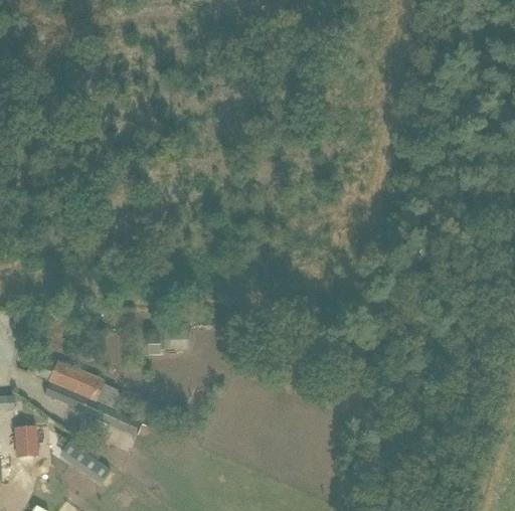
[(187,322),(146,325),(147,350),(159,350),(189,348),(187,324),(187,322)]
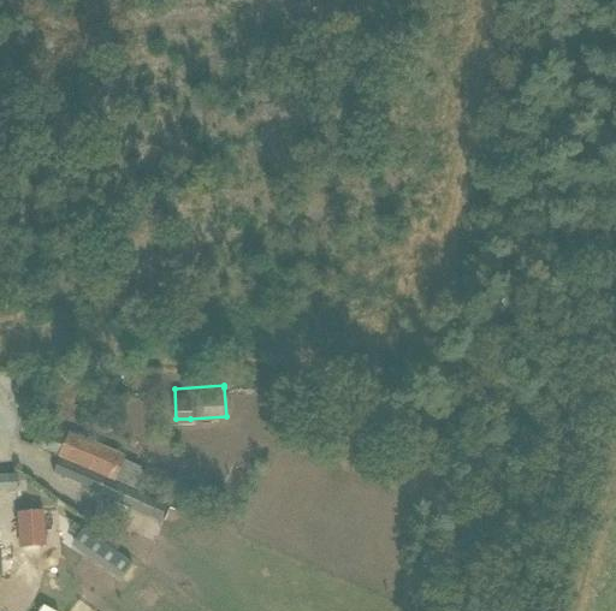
[(40,426),(31,443),(42,448),(54,452),(58,455),(114,480),(123,458),(125,454),(67,429),(65,437),(40,426)]
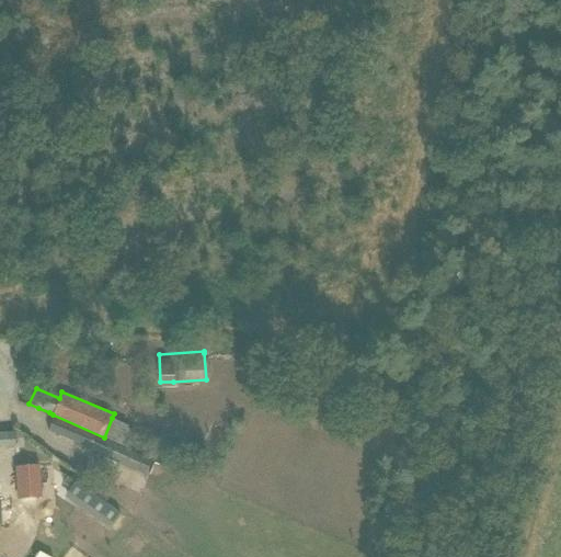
[(53,415),(48,428),(88,445),(87,447),(135,470),(142,455),(128,448),(104,438),(53,415)]
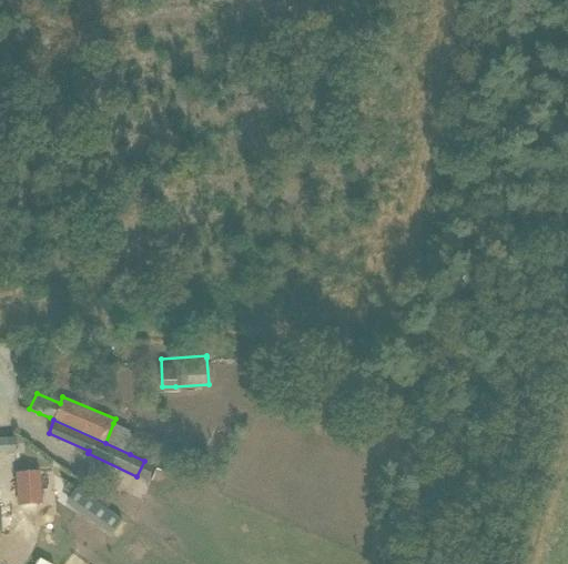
[(14,435),(0,435),(0,453),(16,453),(14,435)]
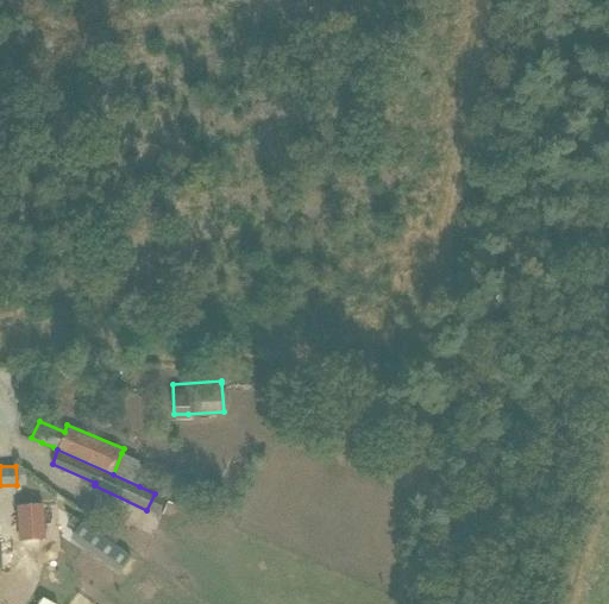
[(16,505),(18,540),(45,538),(42,503),(16,505)]
